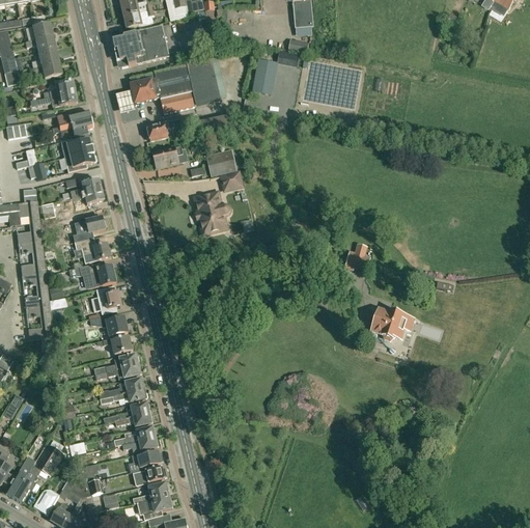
[(123,16),(139,12),(152,9),(151,3),(147,4),(146,0),(136,2),(136,0),(129,0),(129,2),(120,4),(123,16)]
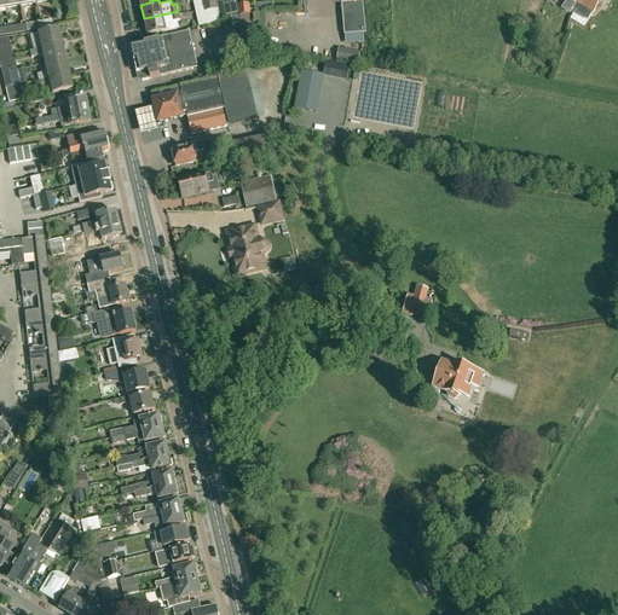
[(215,0),(218,13),(236,10),(235,0),(221,0),(215,0)]
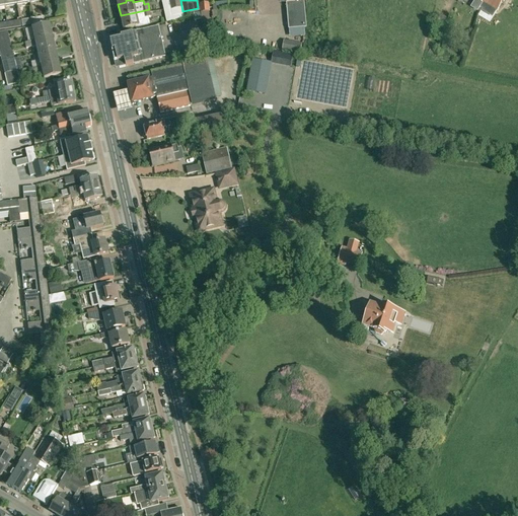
[(200,10),(208,9),(209,9),(208,0),(199,1),(200,10)]
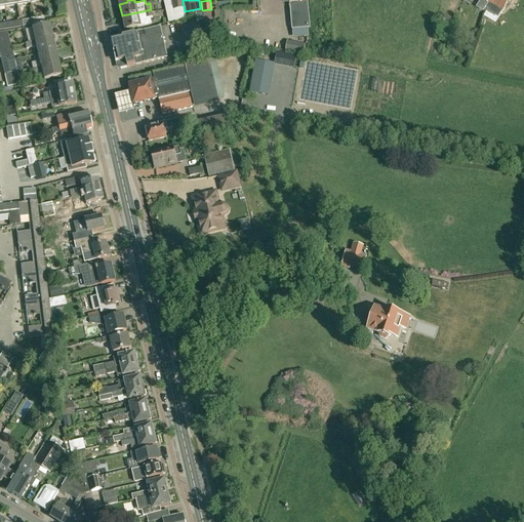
[(309,26),(307,0),(297,0),(288,1),(291,24),(291,28),(309,26)]
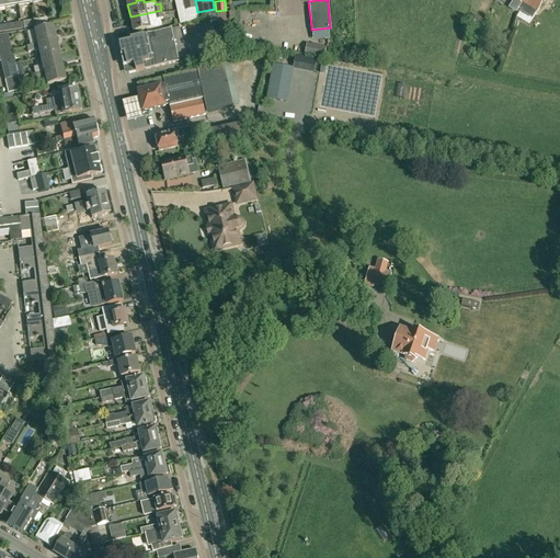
[(198,18),(196,6),(183,8),(185,20),(198,18)]
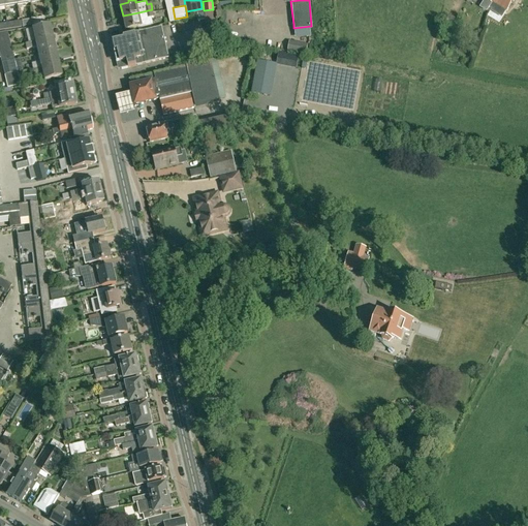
[(152,9),(138,12),(123,16),(126,28),(141,24),(140,20),(151,17),(150,16),(153,14),(152,9)]
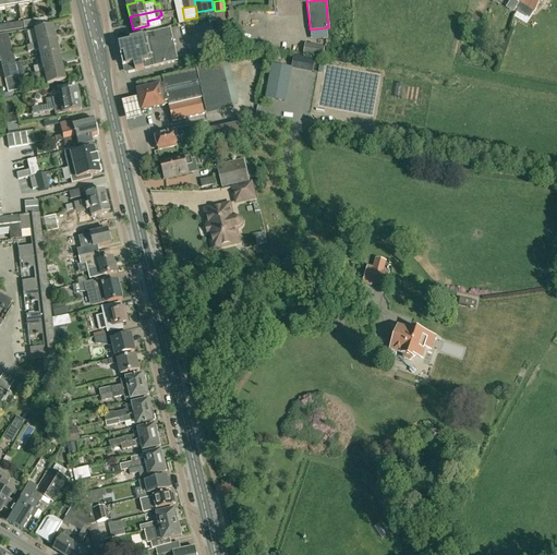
[(36,24),(35,16),(21,19),(22,26),(36,24)]
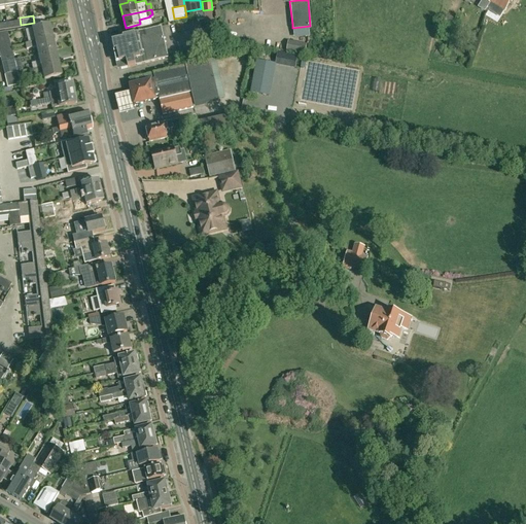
[(21,25),(20,18),(6,20),(7,27),(21,25)]
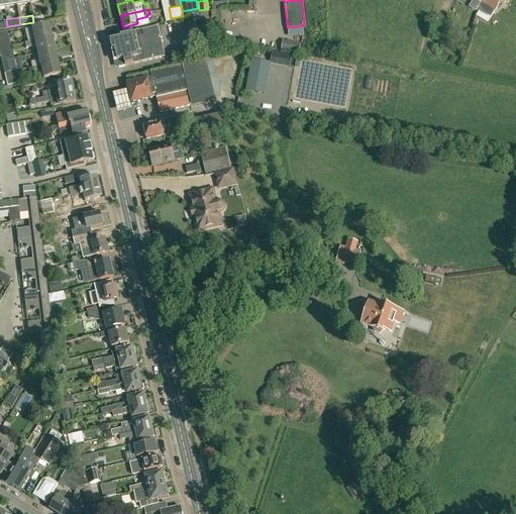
[(30,25),(33,38),(52,33),(48,21),(30,25)]
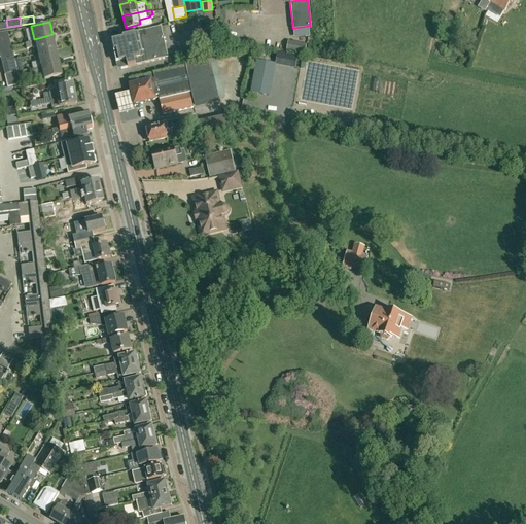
[(116,49),(120,67),(155,58),(168,56),(162,24),(136,30),(137,33),(116,37),(117,38),(110,40),(113,50),(116,49)]
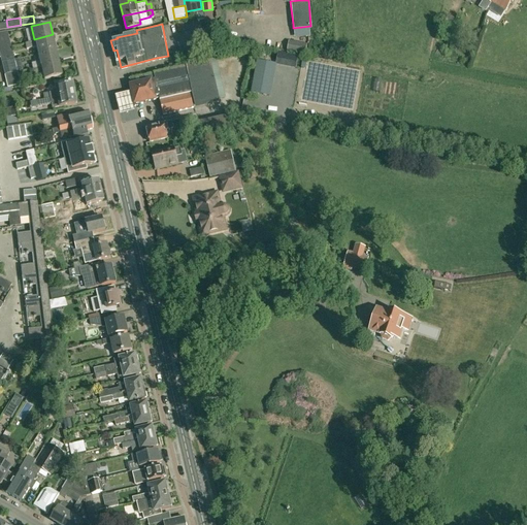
[(0,48),(10,46),(6,28),(0,30),(0,48)]
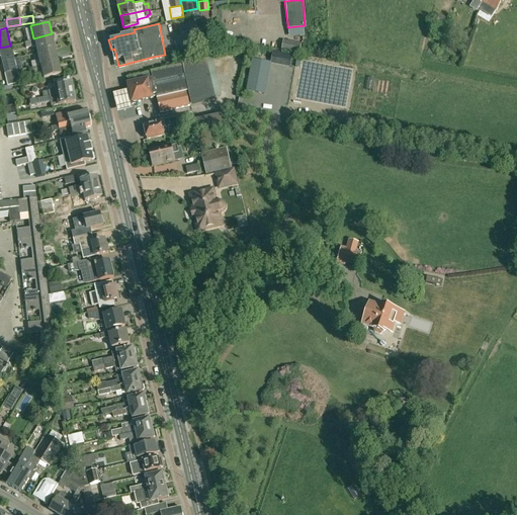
[(52,33),(33,38),(23,40),(25,46),(34,44),(36,51),(54,47),(52,33)]
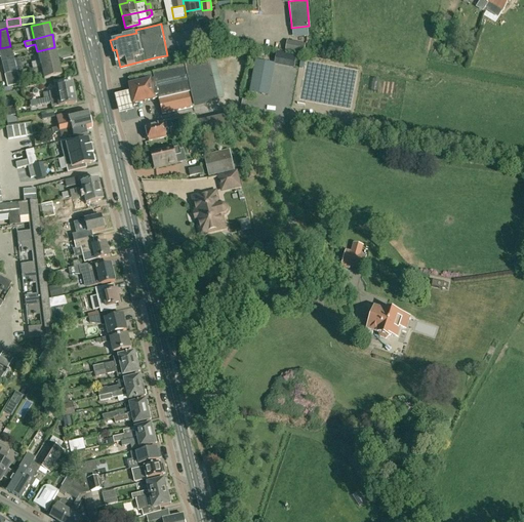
[(286,38),(284,49),(303,52),(305,41),(286,38)]
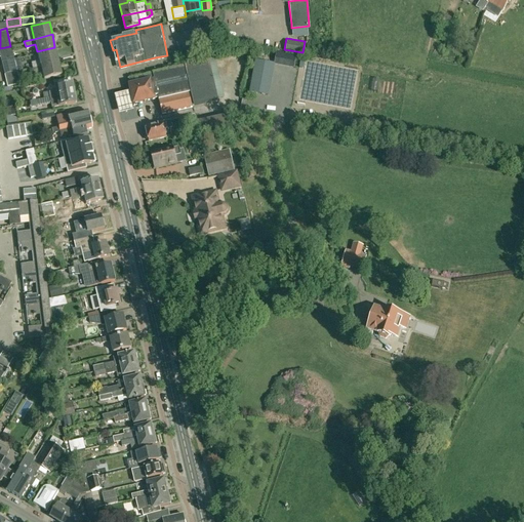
[(13,57),(10,46),(0,48),(0,55),(1,61),(13,57)]
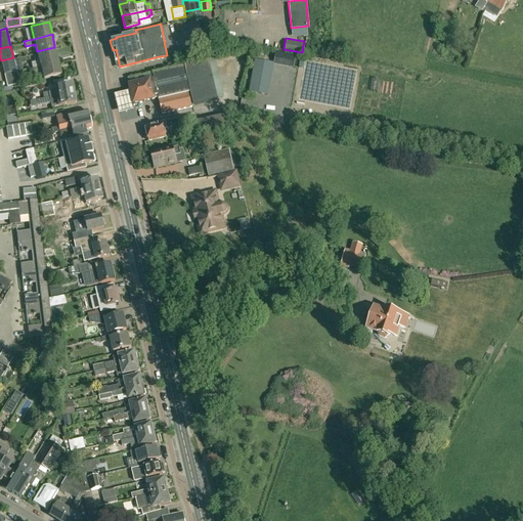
[(31,67),(40,64),(57,60),(54,47),(37,51),(38,58),(30,60),(31,67)]
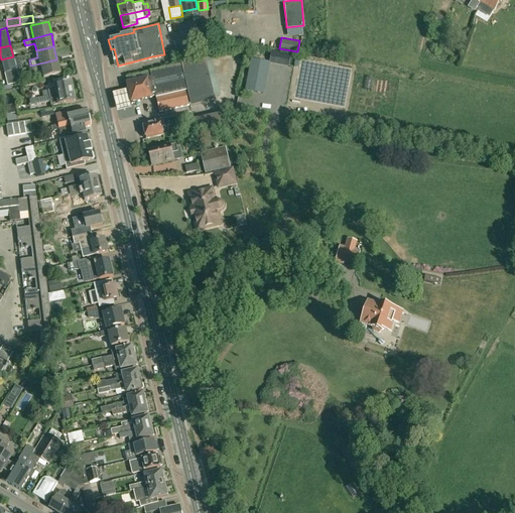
[(1,59),(4,72),(16,69),(13,56),(1,59)]
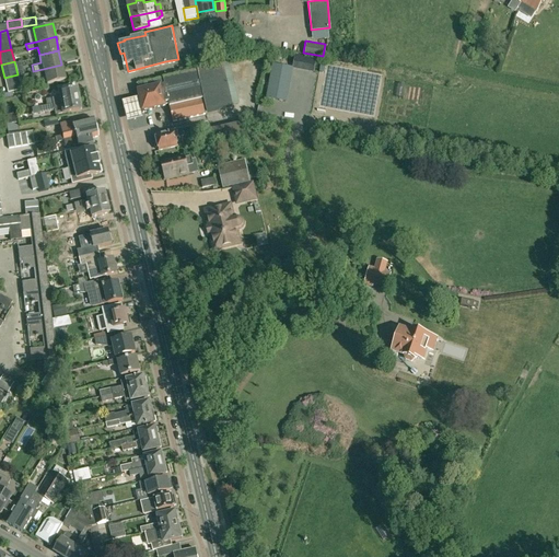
[(232,104),(222,61),(196,68),(202,96),(206,111),(232,104)]
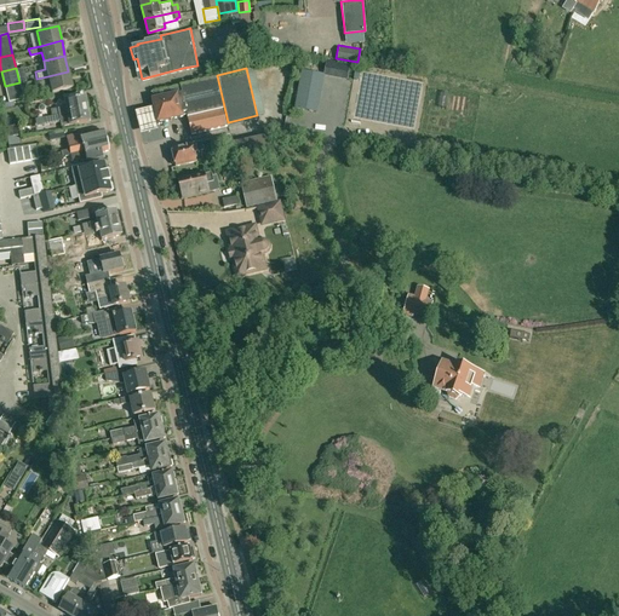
[(72,86),(68,72),(47,76),(36,79),(38,85),(49,82),(50,91),(72,86)]
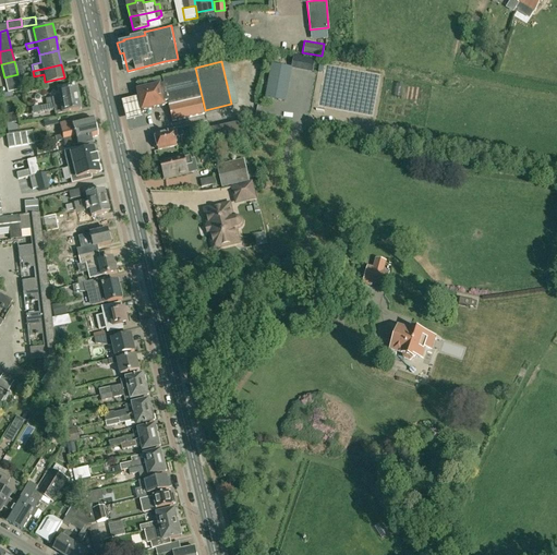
[(168,105),(200,97),(202,96),(195,68),(136,82),(138,88),(137,89),(142,108),(168,101),(168,105)]
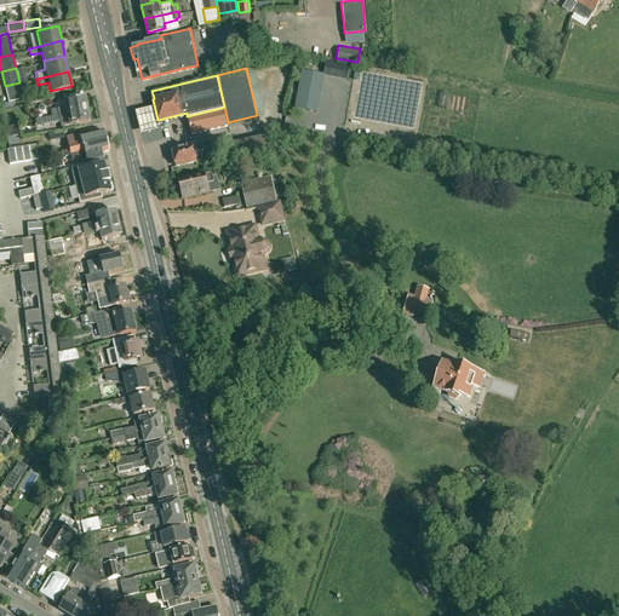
[(316,110),(322,81),(298,76),(293,107),(316,110)]
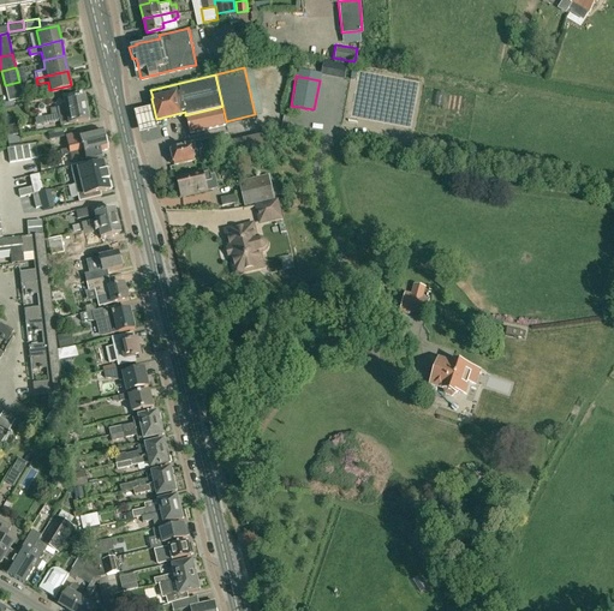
[(23,96),(19,82),(5,85),(9,99),(23,96)]
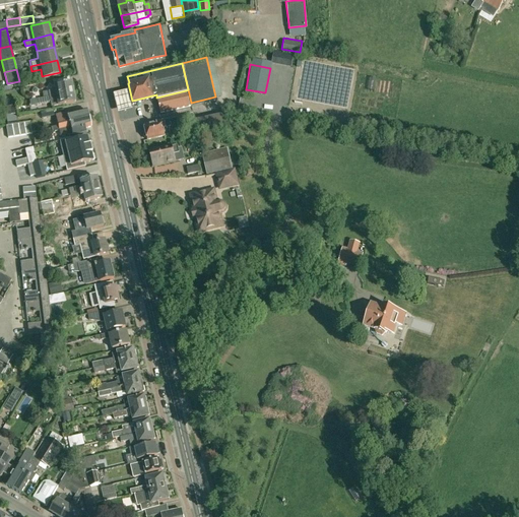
[(54,87),(42,90),(43,94),(71,90),(70,86),(71,85),(71,82),(70,81),(70,80),(69,80),(68,74),(55,77),(52,78),(54,87)]
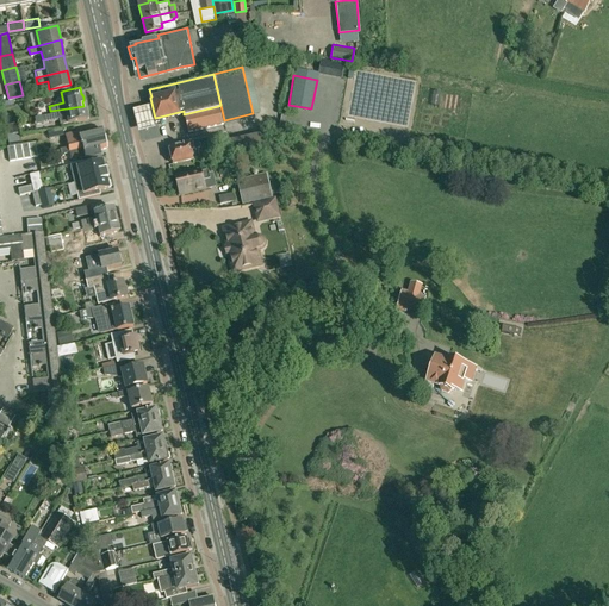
[(84,111),(84,106),(50,111),(39,113),(41,119),(51,117),(53,119),(58,118),(58,123),(85,118),(85,117),(86,116),(86,111),(84,111)]
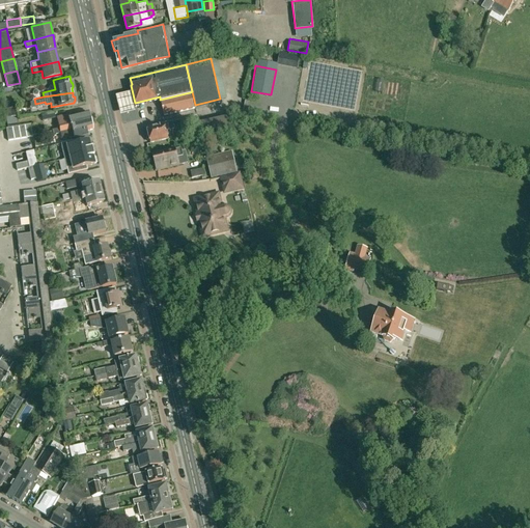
[(193,106),(190,92),(160,100),(163,113),(193,106)]
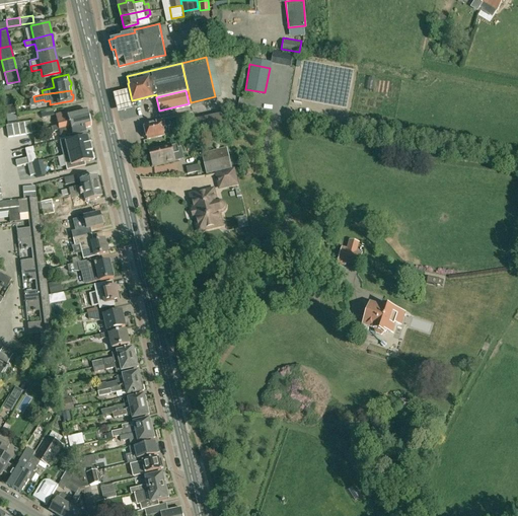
[(13,103),(5,104),(6,113),(14,112),(13,103)]
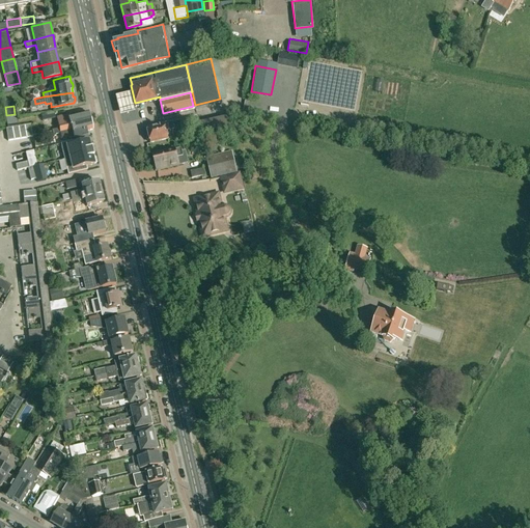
[(57,121),(58,126),(89,118),(87,110),(67,114),(67,112),(57,115),(58,121),(57,121)]
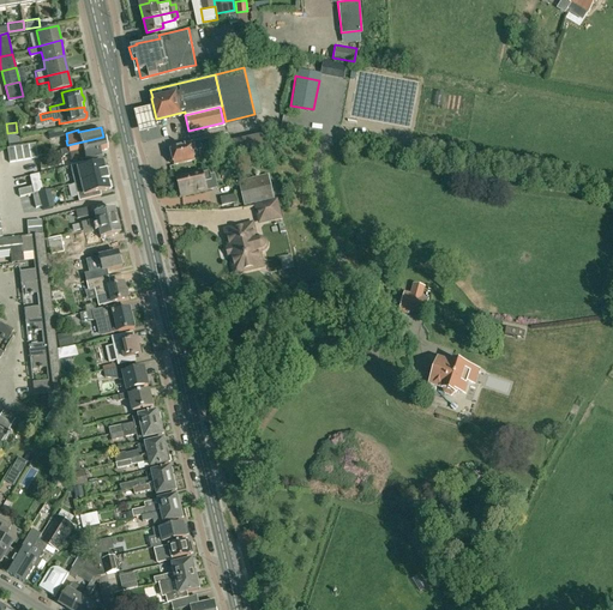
[(212,134),(215,143),(229,139),(227,131),(212,134)]
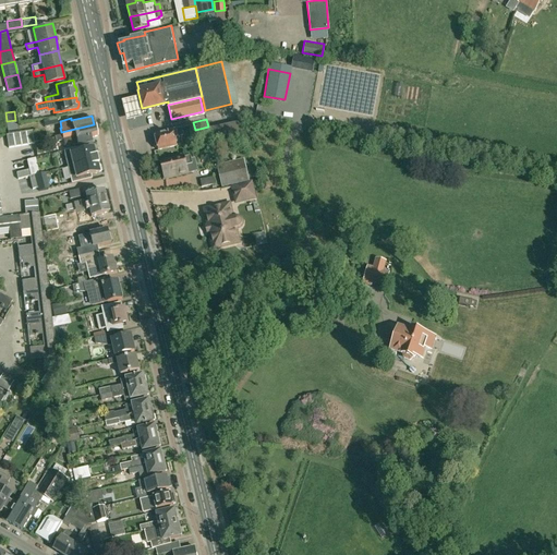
[(94,124),(61,132),(53,134),(55,140),(62,137),(64,145),(73,143),(73,141),(75,141),(76,146),(83,144),(85,144),(84,142),(96,140),(94,134),(96,134),(94,124)]
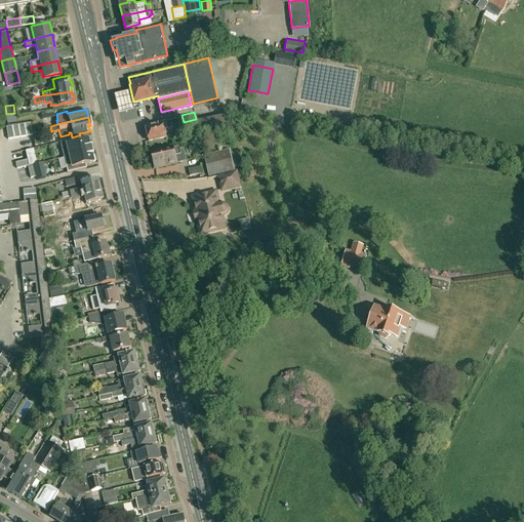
[(149,139),(166,135),(164,127),(172,125),(170,118),(158,121),(158,123),(146,126),(147,131),(146,132),(145,134),(145,136),(147,137),(148,137),(149,139)]
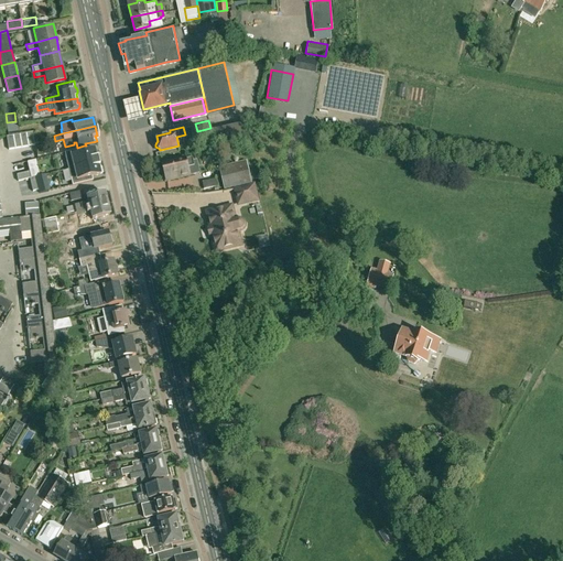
[(8,148),(14,147),(12,133),(6,135),(8,148)]
